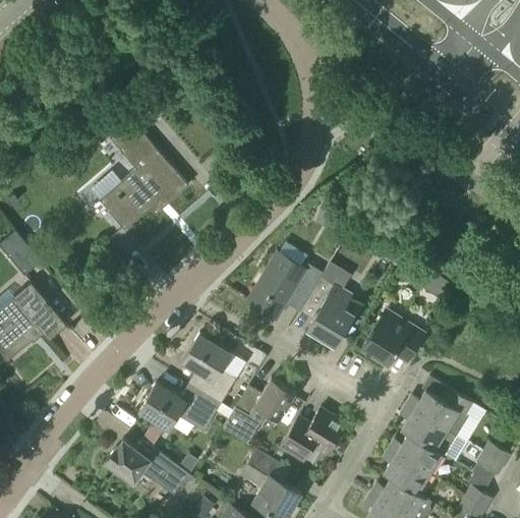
[(136,169),(114,188),(105,177),(91,190),(99,200),(125,231),(151,209),(157,215),(157,214),(150,206),(164,193),(171,202),(189,186),(132,119),(110,138),(136,169)]
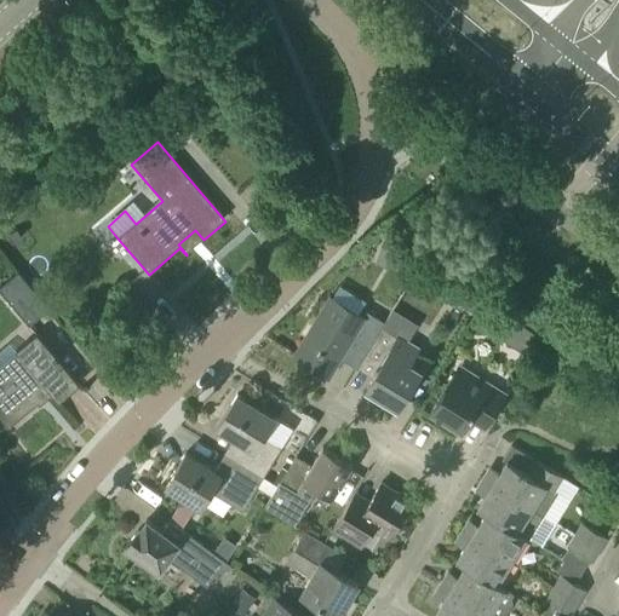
[(17,275),(0,288),(0,294),(29,328),(49,311),(17,275)]
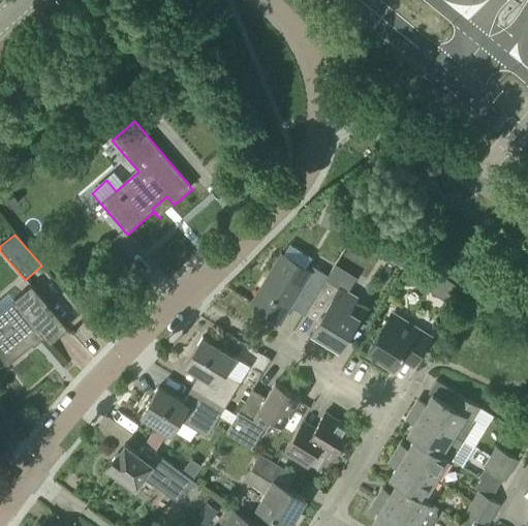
[(310,307),(324,282),(327,278),(311,269),(309,273),(281,255),(250,306),(279,325),(293,301),(308,310),(310,307)]
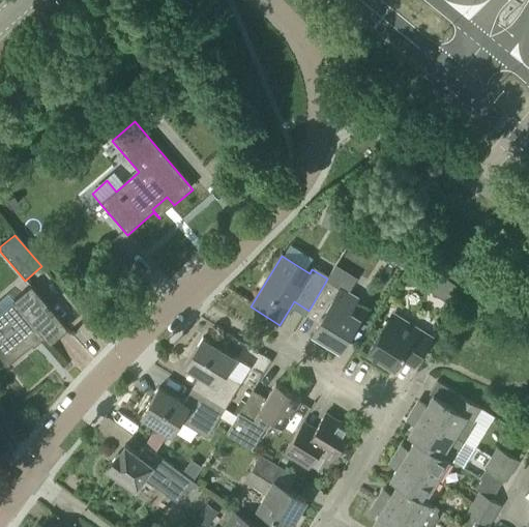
[(325,283),(311,308),(324,316),(313,334),(340,351),(357,321),(347,315),(355,301),(325,283)]
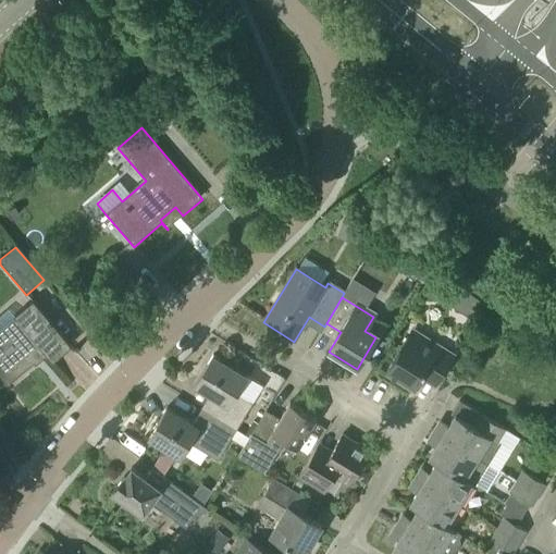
[(0,378),(7,386),(34,365),(32,362),(39,356),(41,358),(45,355),(52,364),(71,347),(33,303),(14,318),(21,327),(0,344),(0,343),(0,378)]
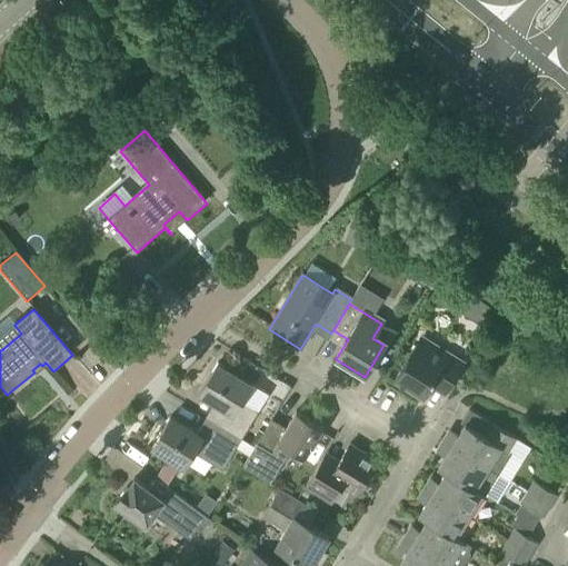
[(422,399),(429,388),(445,397),(465,365),(420,338),(395,381),(422,399)]
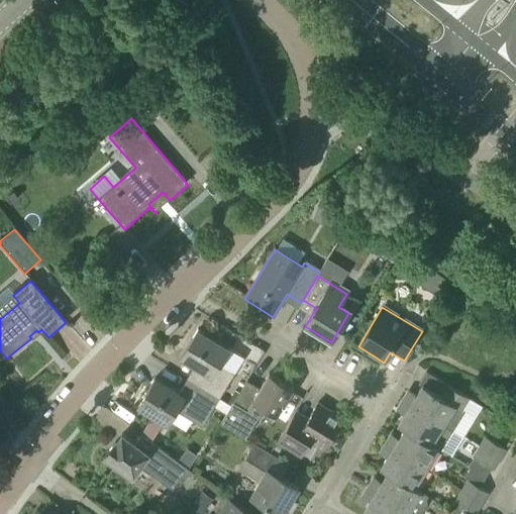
[(204,374),(196,387),(219,400),(243,361),(223,347),(199,332),(182,360),(204,374)]
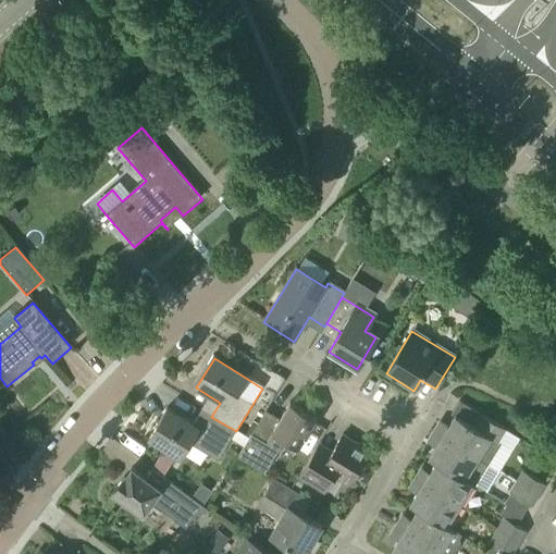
[(502,445),(499,444),(507,431),(460,403),(453,416),(456,418),(448,430),(443,426),(444,425),(442,423),(435,434),(489,467),(502,445)]
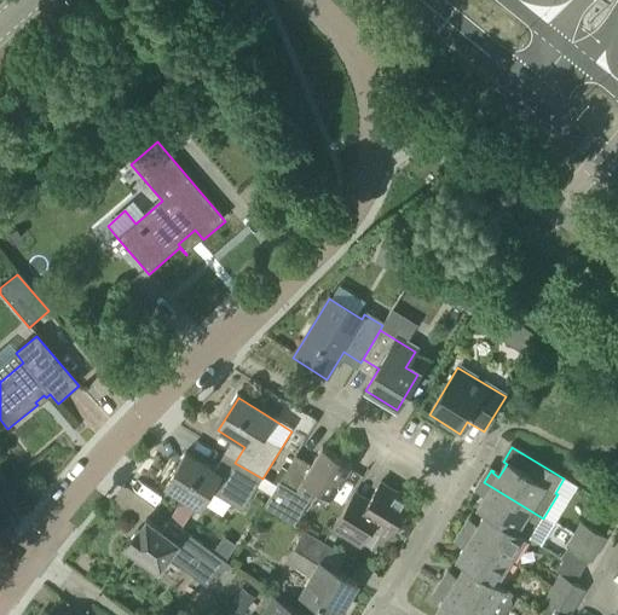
[(277,487),(271,495),(272,497),(265,509),(295,527),(317,491),(331,499),(351,466),(322,450),(311,466),(296,457),(279,485),(277,487)]
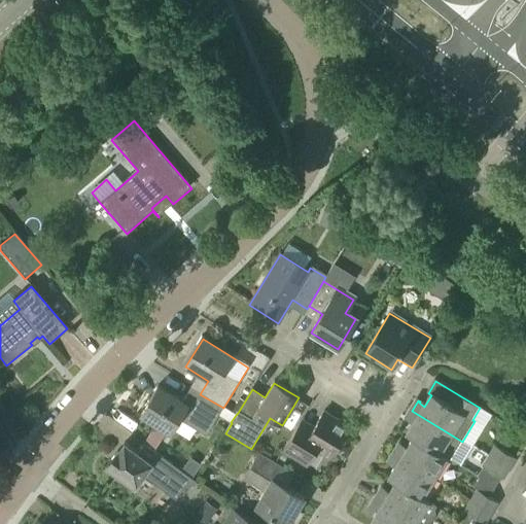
[(220,416),(231,422),(236,415),(223,408),(200,394),(190,389),(182,403),(159,388),(141,416),(170,433),(178,420),(207,438),(220,416)]
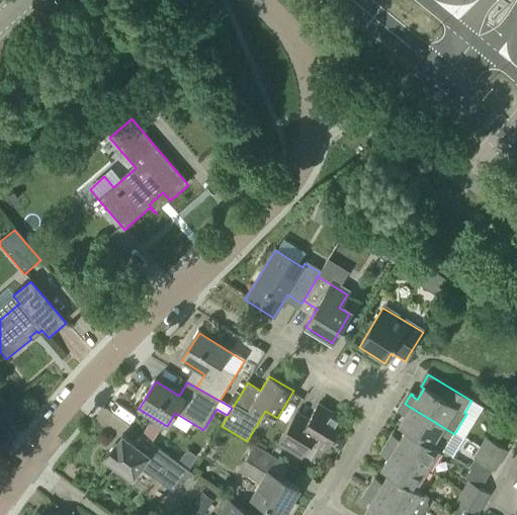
[(432,446),(439,450),(442,452),(454,434),(405,404),(399,413),(401,414),(401,412),(407,416),(400,428),(406,431),(406,430),(432,447),(432,446)]
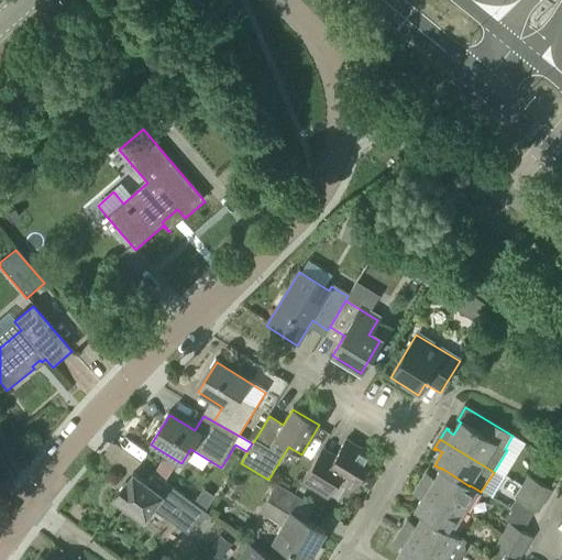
[(323,450),(302,484),(328,501),(339,483),(352,492),(373,458),(346,441),(335,459),(323,450)]
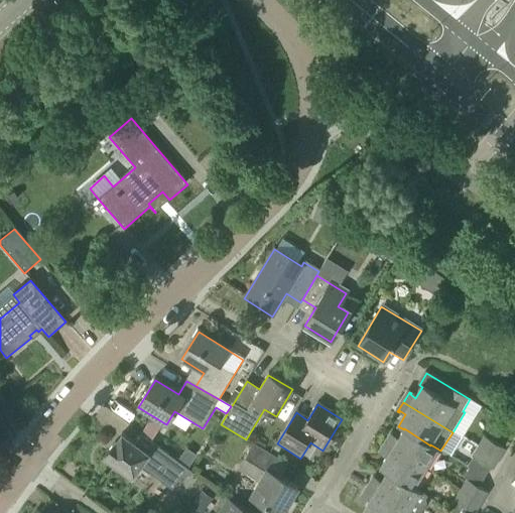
[(404,428),(404,429),(405,430),(398,441),(392,437),(393,436),(392,435),(386,445),(425,470),(437,449),(430,444),(430,445),(404,428)]
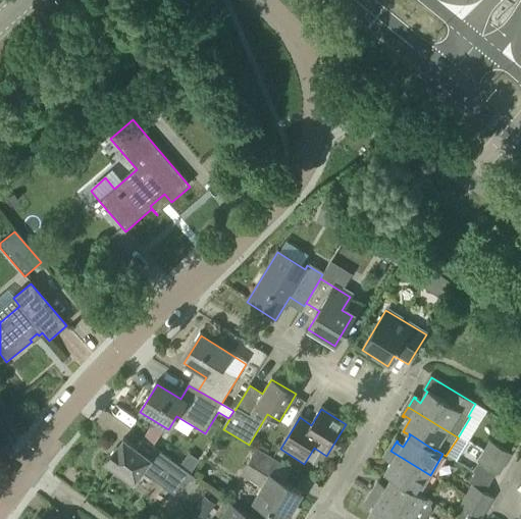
[(117,449),(106,464),(134,484),(142,474),(173,498),(181,486),(197,480),(157,451),(151,460),(124,440),(118,449),(117,449)]
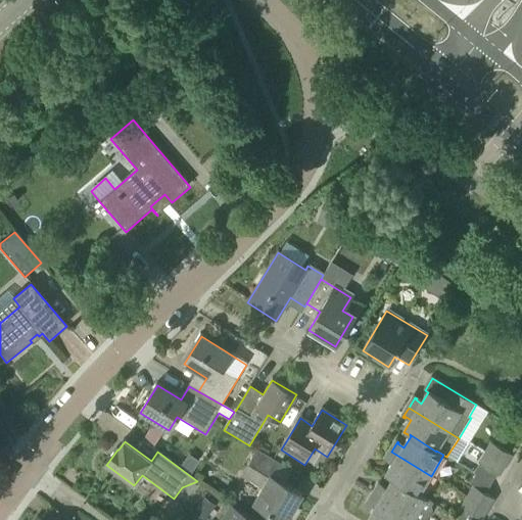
[(491,443),(485,454),(507,467),(513,457),(491,443)]
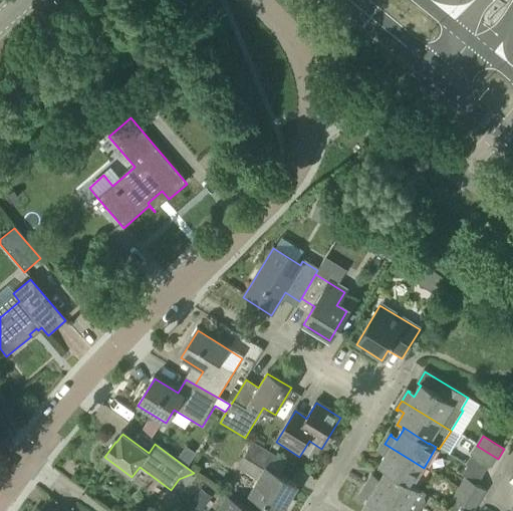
[(283,510),(297,487),(279,476),(286,464),(253,443),(237,468),(258,481),(249,495),(275,510),(283,510)]
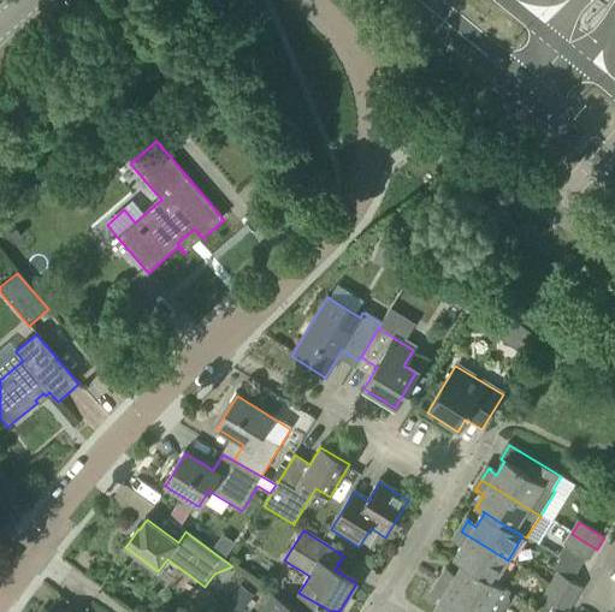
[(508,560),(461,532),(454,542),(455,544),(456,541),(463,546),(455,560),(463,565),(462,565),(494,583),(508,560)]
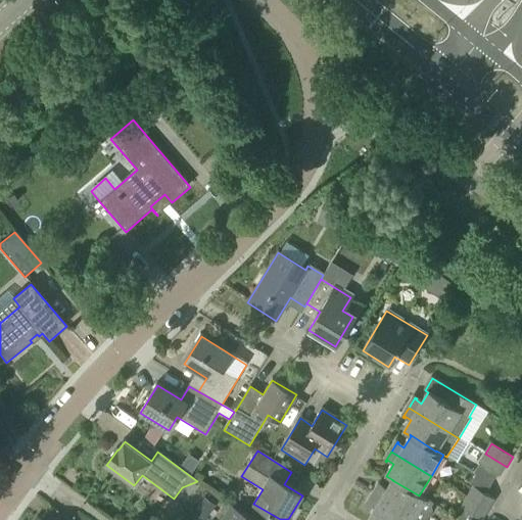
[(478,464),(500,478),(507,467),(485,454),(478,464)]
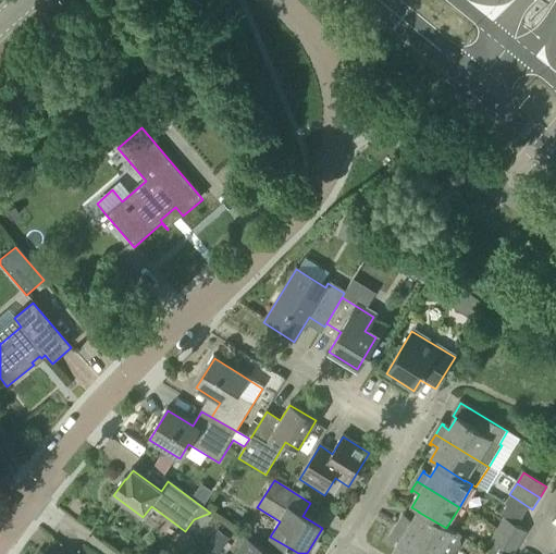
[(202,485),(193,499),(205,507),(214,494),(202,485)]
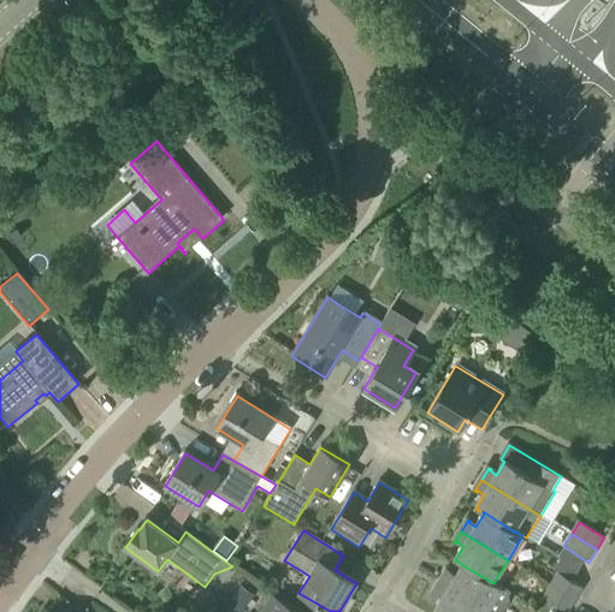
[(494,583),(462,565),(455,578),(448,574),(449,572),(448,571),(441,583),(485,611),(504,611),(510,604),(508,598),(512,594),(494,583)]
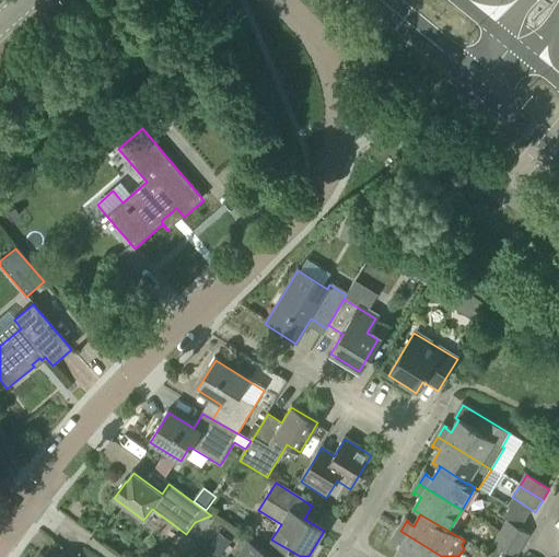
[(508,522),(501,534),(523,547),(531,536),(508,522)]
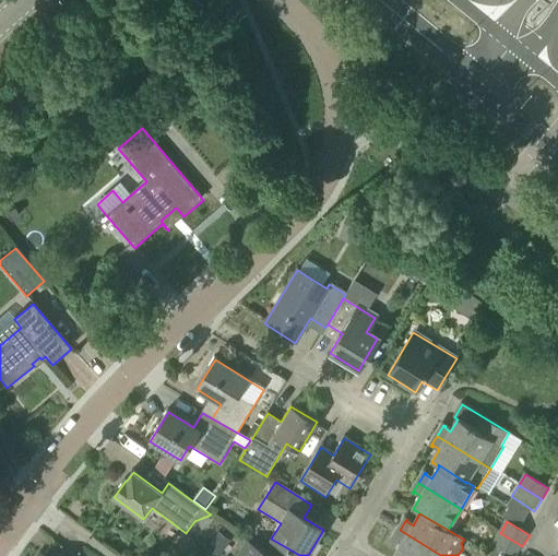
[(440,555),(400,530),(393,540),(394,541),(395,539),(402,543),(395,555),(440,555)]
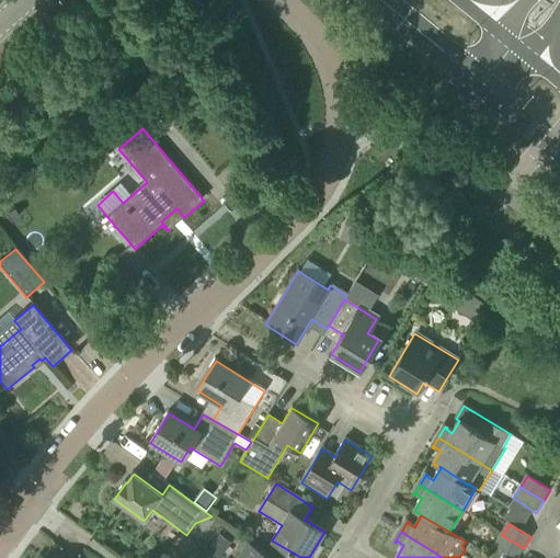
[(518,557),(524,548),(502,535),(488,556),(490,557),(518,557)]
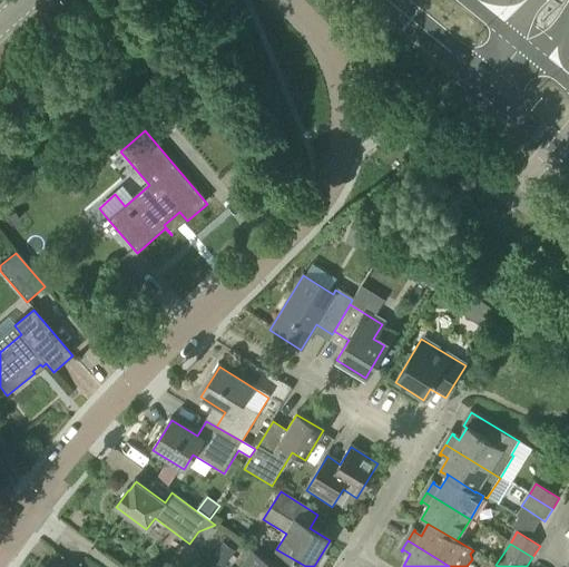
[(276,566),(252,551),(242,566),(276,566)]
